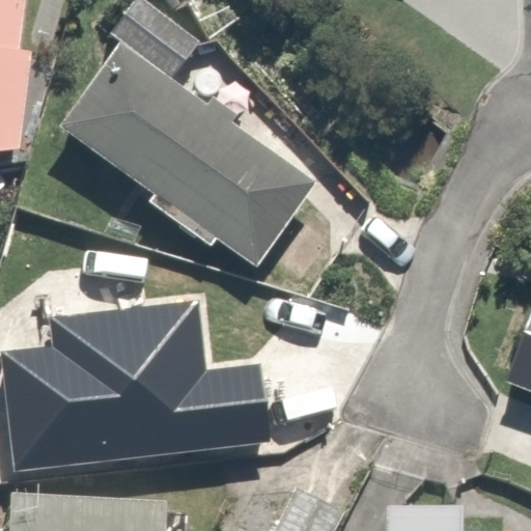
[(18,52),(23,0),(0,0),(0,150),(21,148),(31,53),(18,52)]
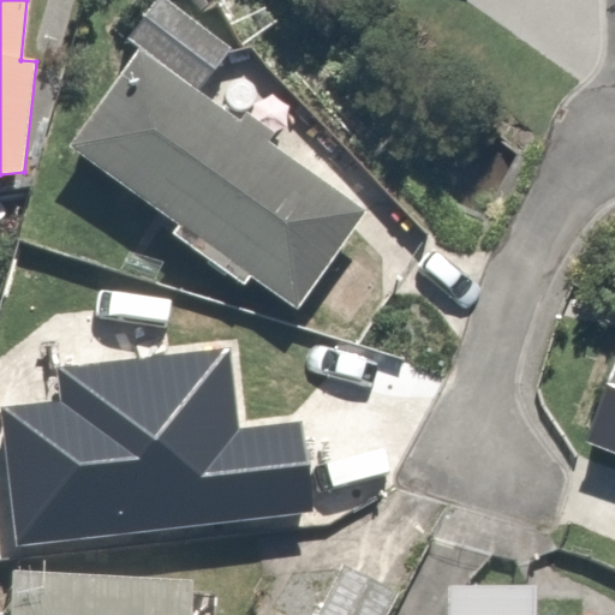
[(163,232),(243,284),(249,274),(293,303),(364,195),(141,48),(70,156),(171,222),(163,232)]
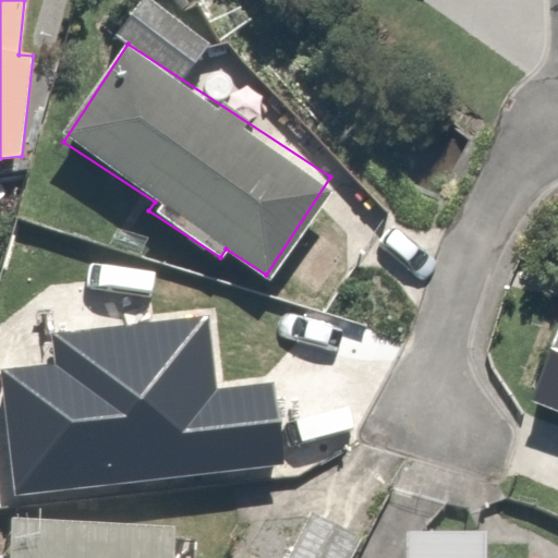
[(557,280),(556,280),(511,386),(557,405),(557,280)]
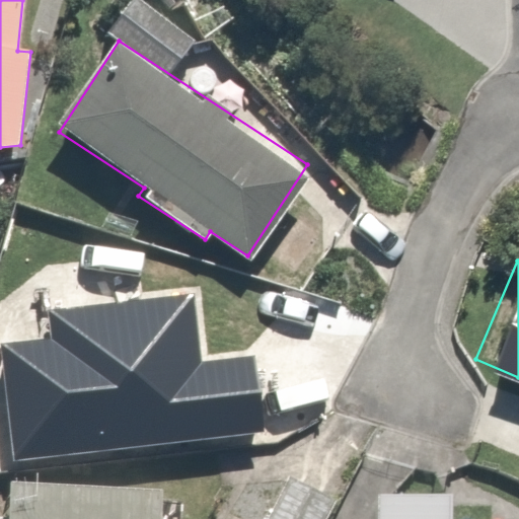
[(192,293),(51,310),(54,338),(2,343),(13,459),(265,429),(253,356),(202,361),(192,293)]
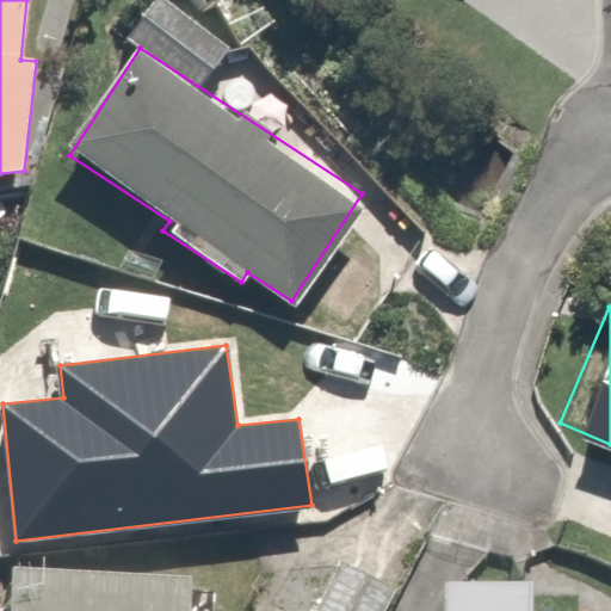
[(383,610),(394,590),(340,565),(316,610),(383,610)]
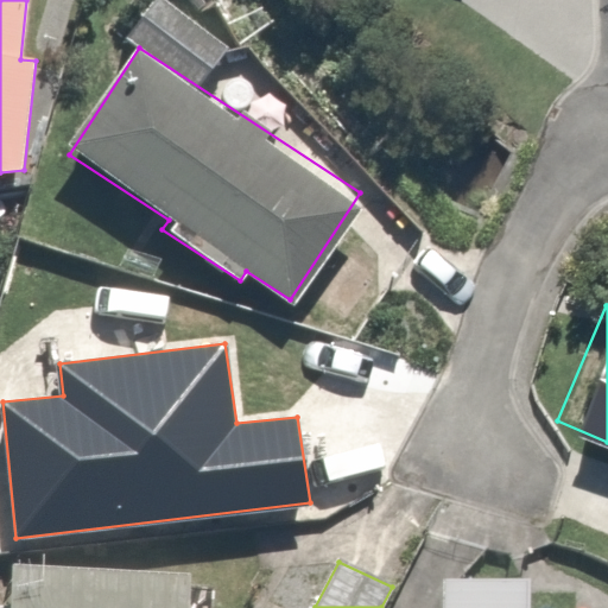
[(190,607),(192,574),(43,564),(40,601),(13,600),(12,607),(190,607)]
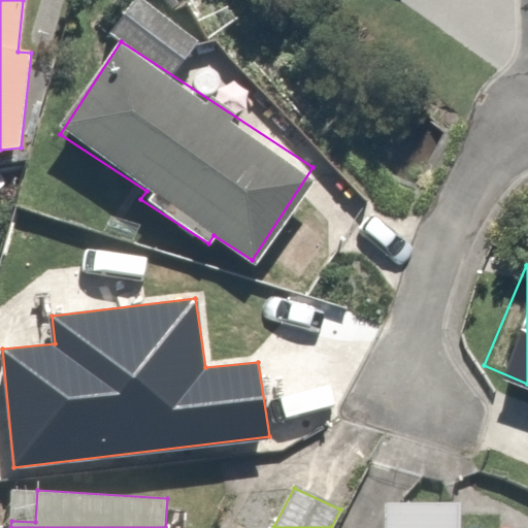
[(461,527),(461,501),(383,500),(382,527),(461,527)]
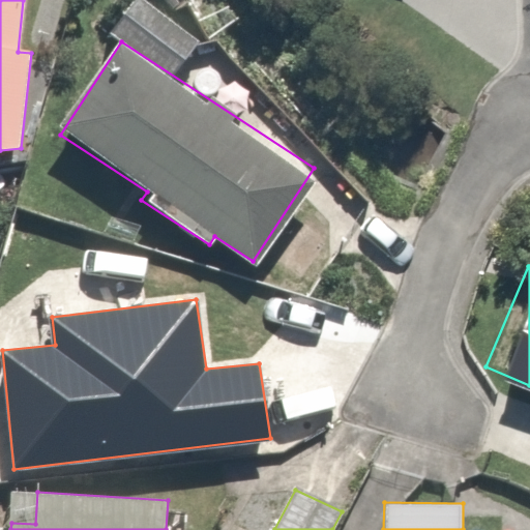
All buildings are outlined.
